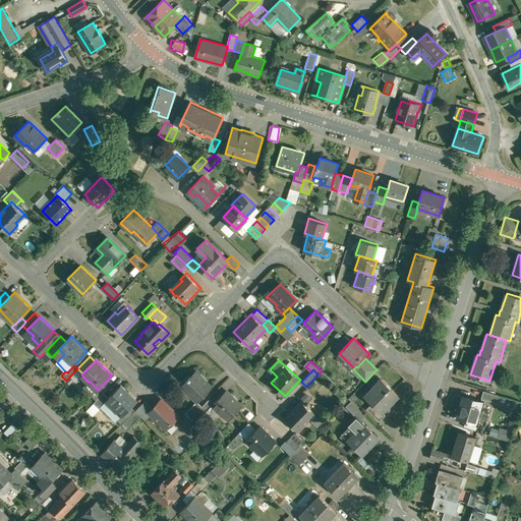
[(196,370),(182,386),(191,395),(190,396),(196,402),(197,402),(213,387),(196,370)]
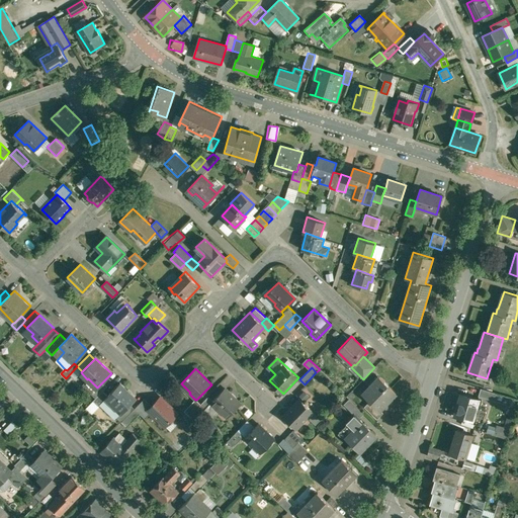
[(379,376),(362,394),(369,401),(378,410),(379,409),(390,399),(390,400),(396,393),(379,376)]
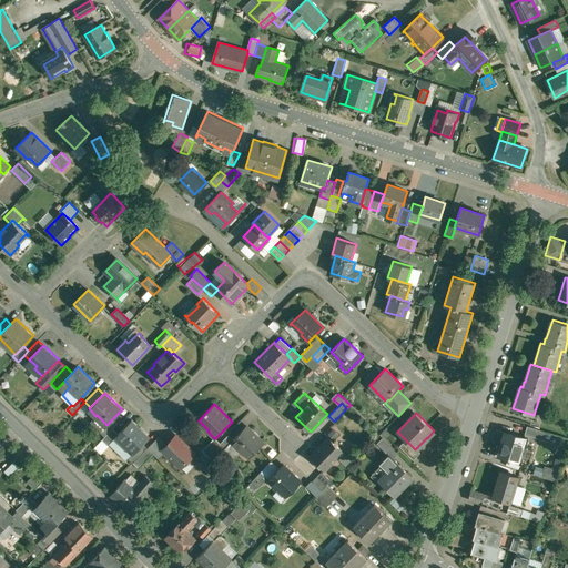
[(113,418),(107,425),(101,430),(105,436),(113,428),(118,423),(113,418)]
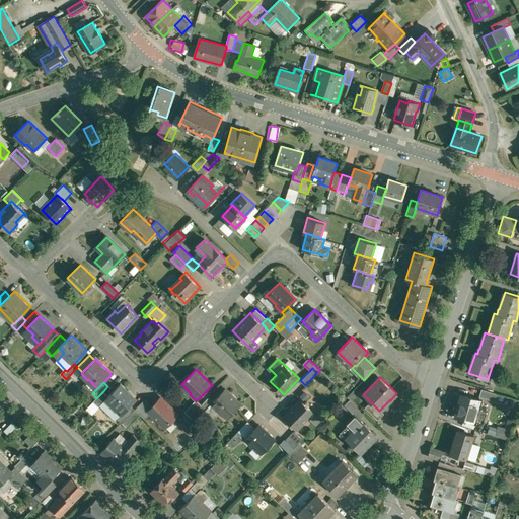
[(132,394),(121,383),(108,395),(105,398),(106,398),(107,397),(113,403),(112,404),(122,414),(131,404),(136,398),(132,394)]
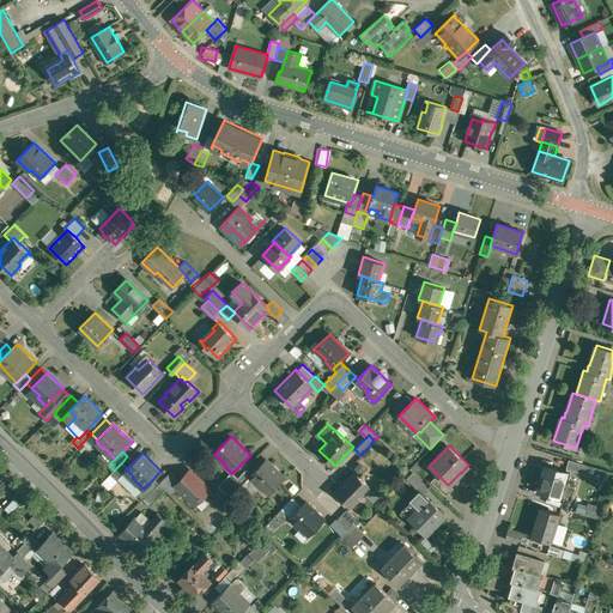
[(285,477),(266,460),(250,475),(269,493),(285,477)]
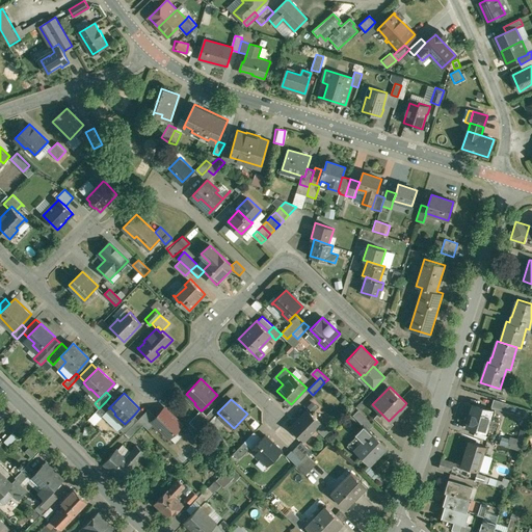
[(512,404),(495,399),(493,406),(510,413),(512,404)]
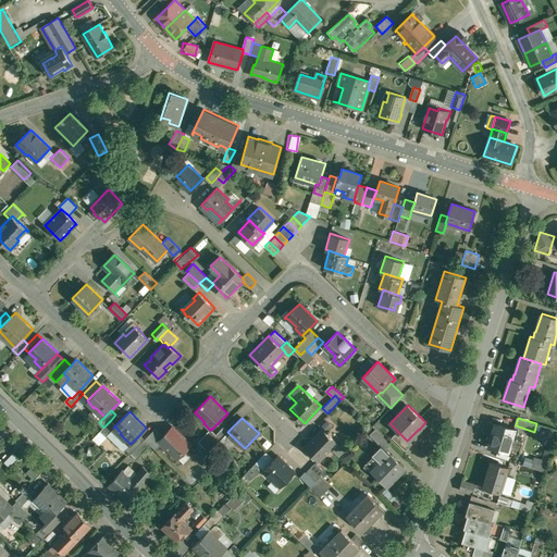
[(103,428),(100,431),(107,436),(114,428),(113,428),(116,424),(111,420),(103,428)]
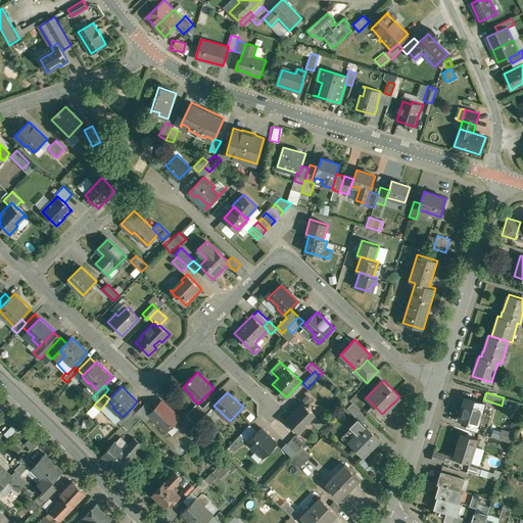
[(487,403),(466,397),(463,408),(460,407),(456,420),(480,427),(487,403)]
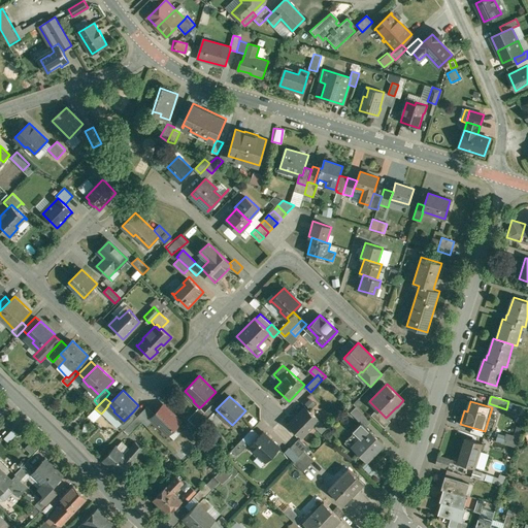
[(155,414),(152,418),(154,420),(168,433),(180,420),(164,404),(155,414)]
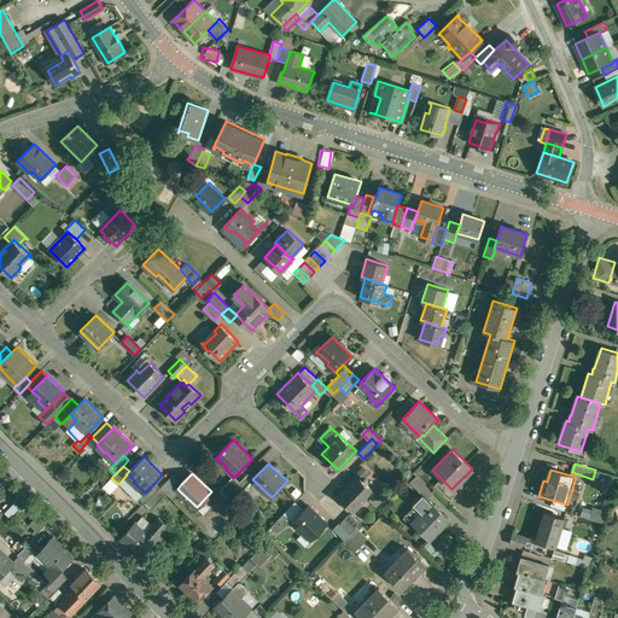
[(173,476),(161,487),(167,493),(173,499),(180,491),(178,489),(181,484),(173,476)]
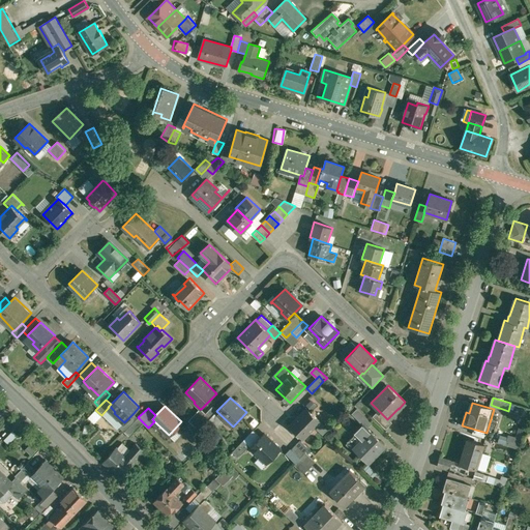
[(307,408),(290,425),(303,439),(311,433),(310,432),(320,421),(321,421),(307,408)]
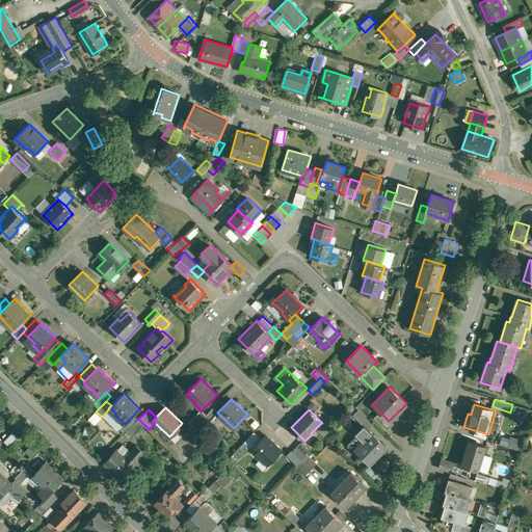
[(372,422),(358,409),(353,415),(366,428),(372,422)]
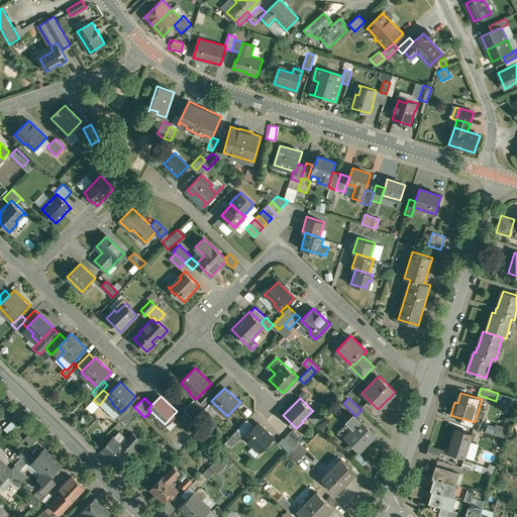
[(195,399),(184,410),(190,415),(194,411),(201,403),(196,399),(195,399)]
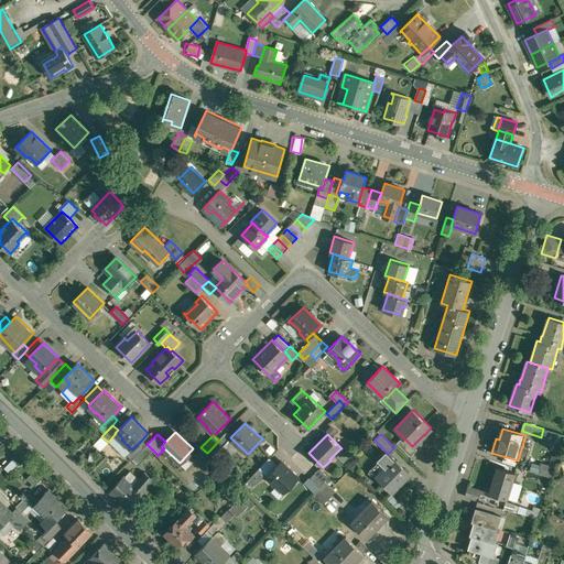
[(219,440),(212,448),(217,453),(229,440),(224,435),(219,440)]
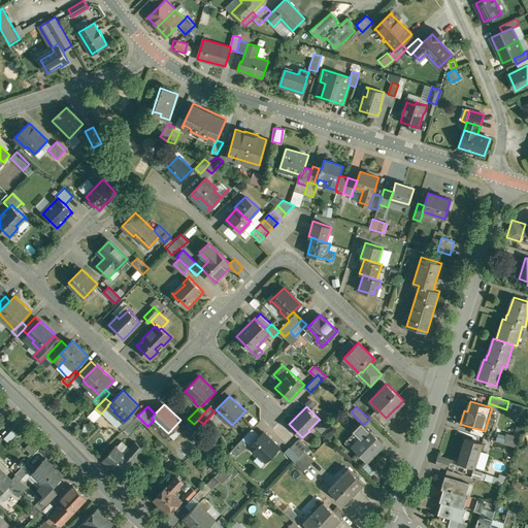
[(386,418),(376,408),(371,415),(384,427),(390,421),(387,417),(386,418)]
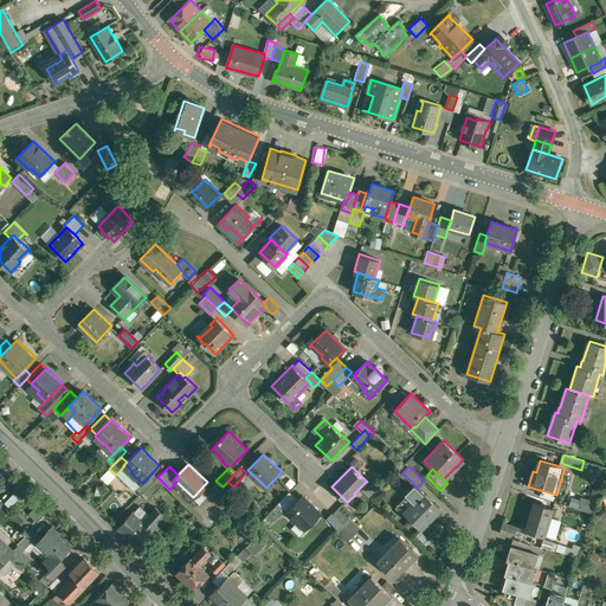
[(142,483),(136,488),(142,494),(158,477),(153,472),(142,483)]
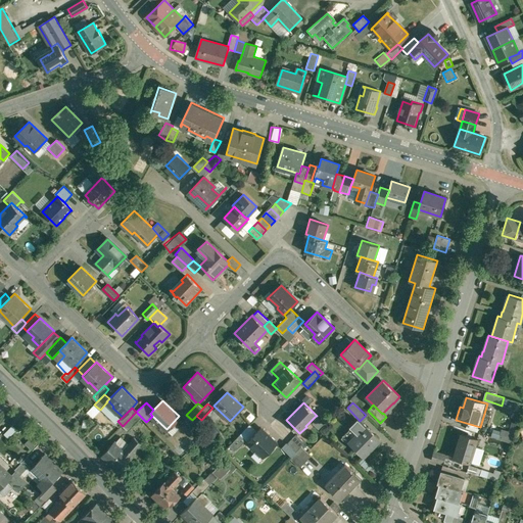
[(136,412),(123,426),(128,431),(141,417),(136,412)]
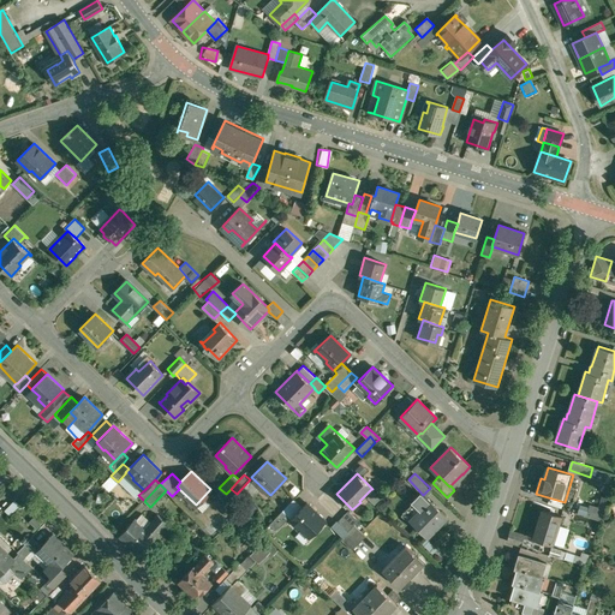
[(447,517),(427,496),(416,507),(419,511),(411,520),(428,536),(447,517)]
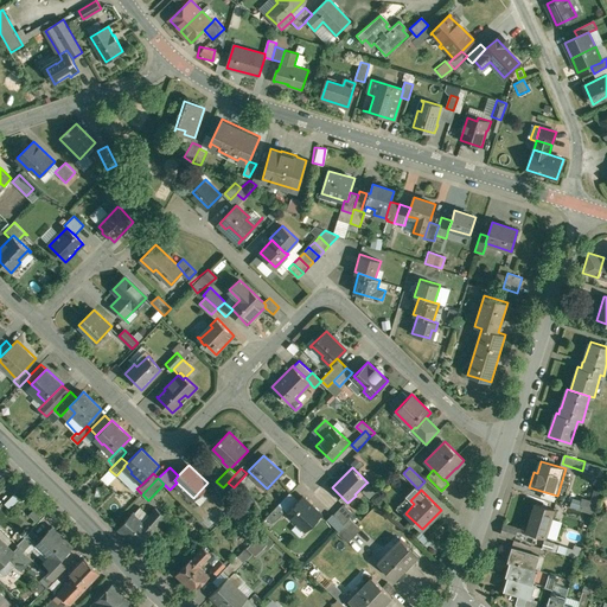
[(570,496),(567,506),(589,513),(593,503),(570,496)]
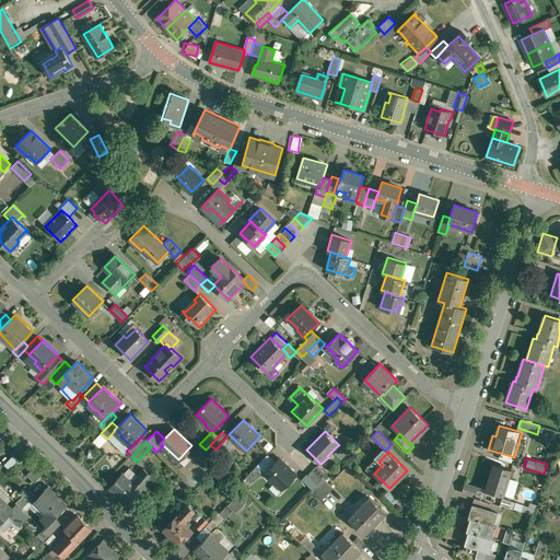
[(296,475),(279,458),(267,471),(276,481),(275,482),(282,489),(296,475)]
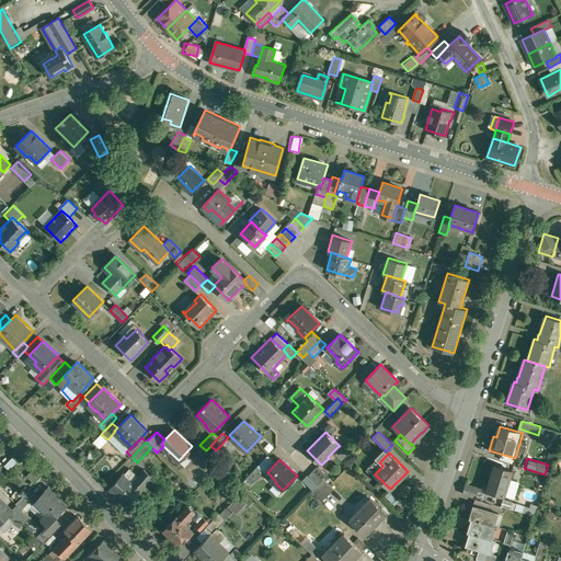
[(512,470),(494,465),(487,490),(504,495),(512,470)]
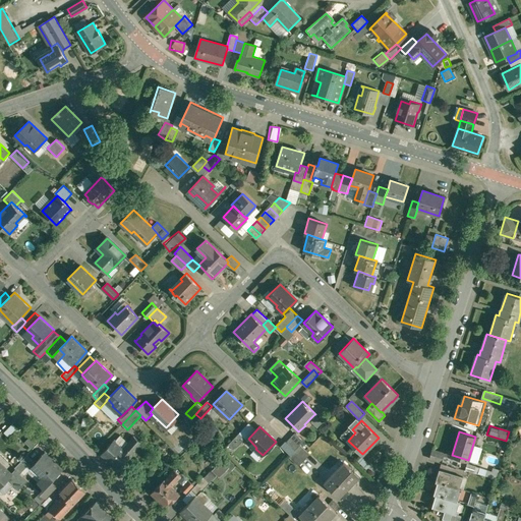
[(239,432),(228,444),(234,450),(245,438),(239,432)]
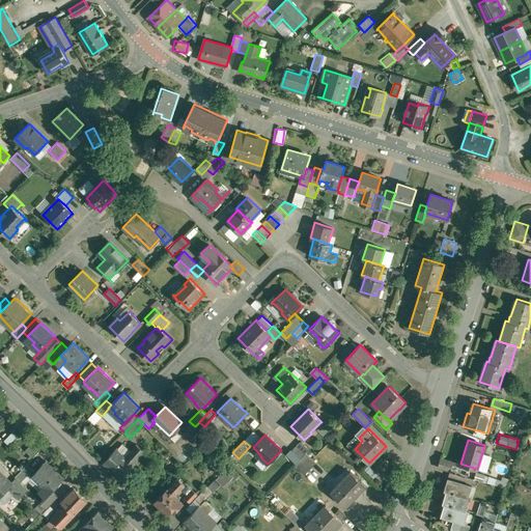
[(301,441),(292,450),(301,458),(309,449),(301,441)]
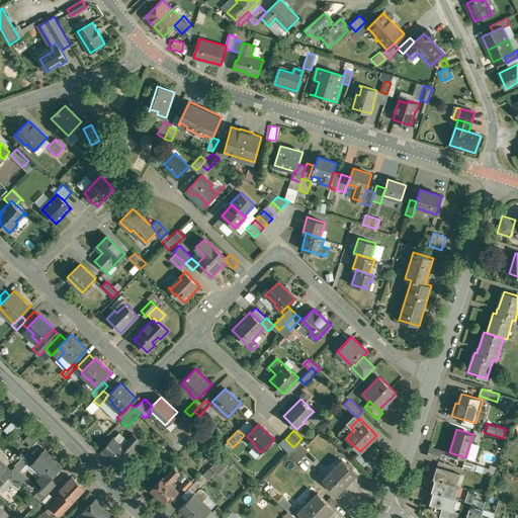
[(120,432),(115,438),(114,437),(102,450),(119,466),(131,453),(131,452),(122,445),(127,439),(120,432)]
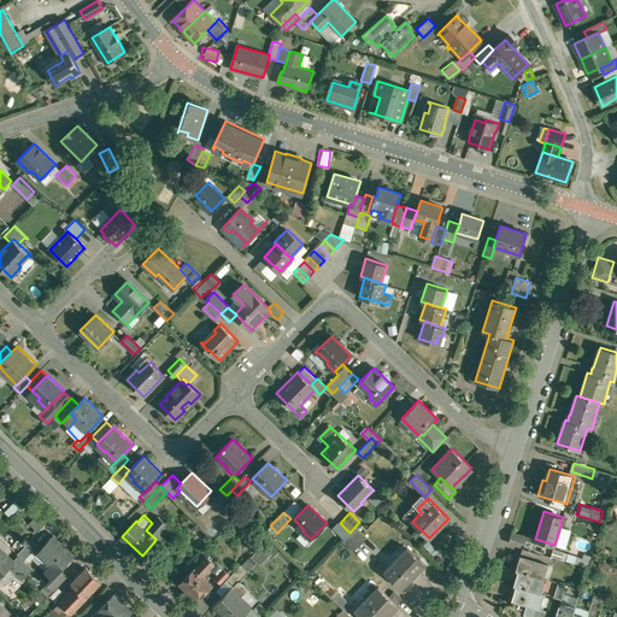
[(152,523),(146,530),(156,539),(169,524),(159,516),(152,523)]
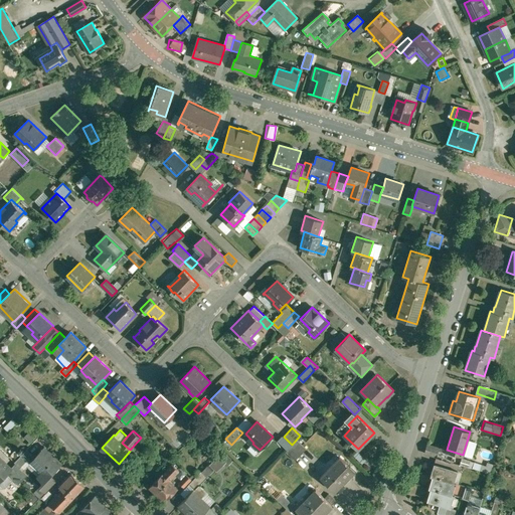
[(298,440),(286,452),(295,461),(307,448),(298,440)]
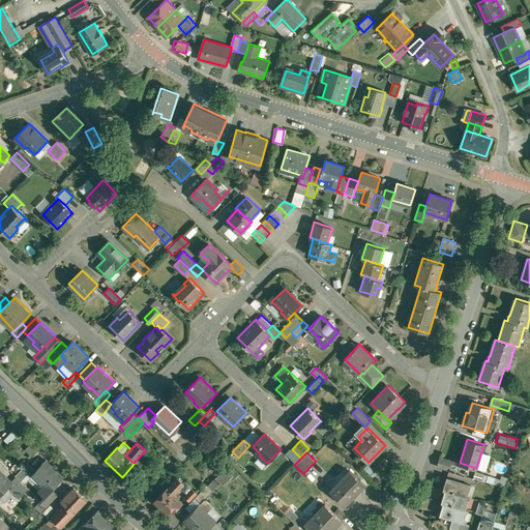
[(63,477),(46,461),(33,474),(45,484),(42,487),(41,489),(39,491),(46,496),(49,493),(52,490),(63,477)]
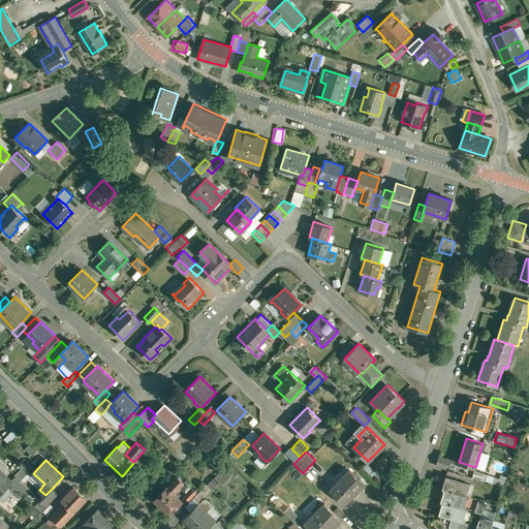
[(465,466),(450,462),(447,470),(460,473),(463,474),(465,466)]
